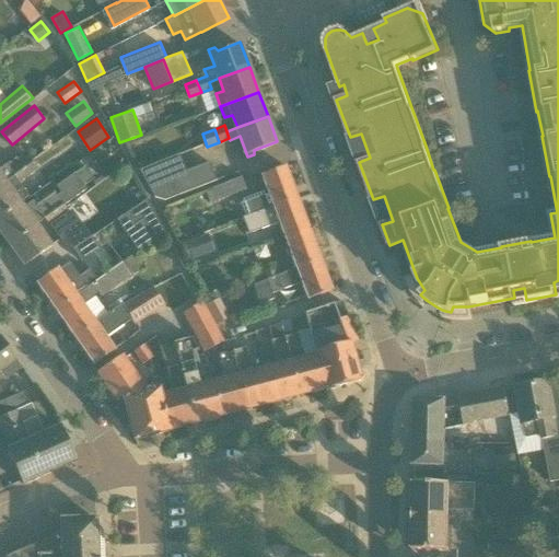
[(0,185),(25,167),(21,162),(21,161),(18,155),(0,167),(0,185)]
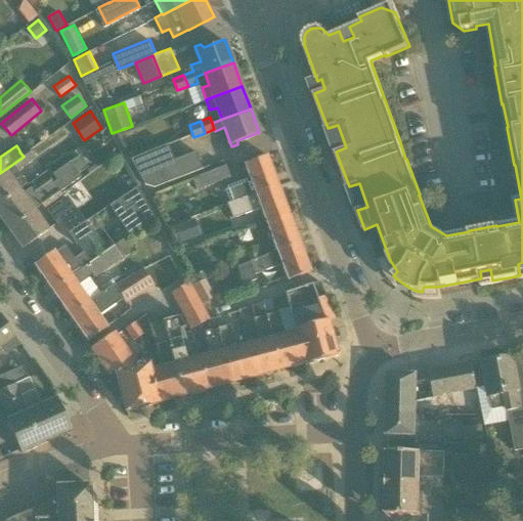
[(28,145),(19,150),(19,152),(24,157),(27,162),(35,156),(28,145)]
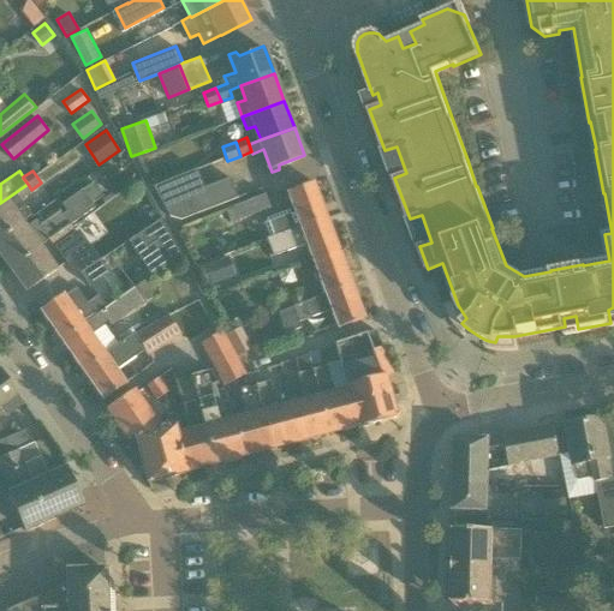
[(204,187),(165,203),(170,214),(182,217),(238,196),(231,177),(204,187)]
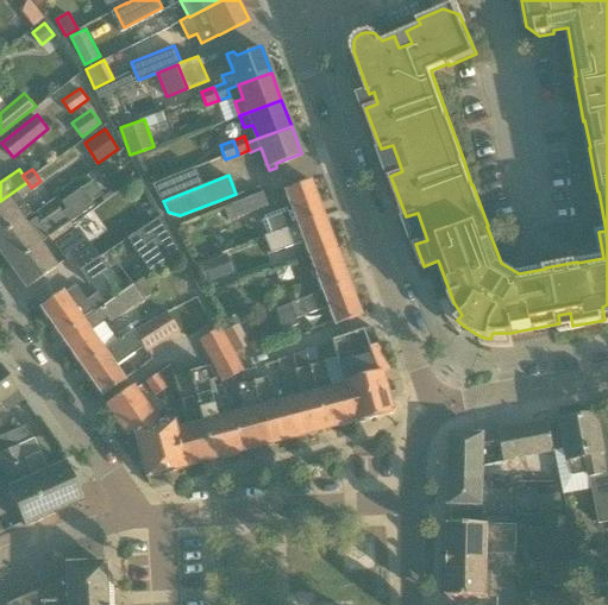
[(37,216),(26,224),(23,220),(0,235),(0,249),(11,264),(39,243),(50,234),(46,229),(56,222),(66,234),(76,227),(70,220),(94,203),(92,200),(102,193),(93,177),(48,208),(51,214),(41,221),(37,216)]
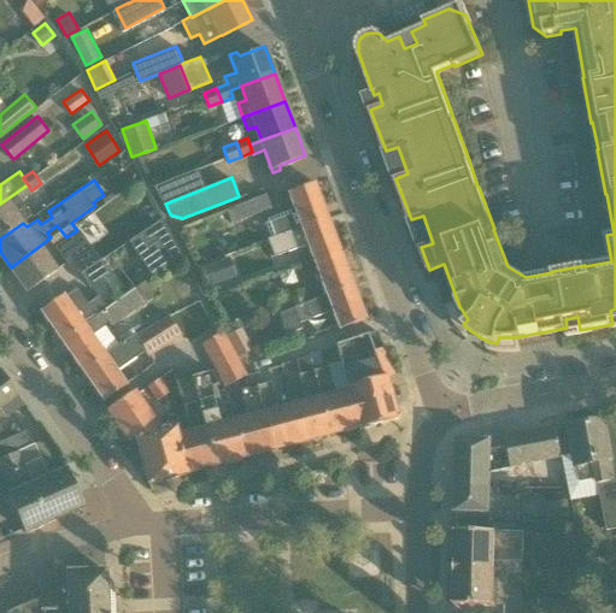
[(267,222),(271,236),(301,225),(328,216),(315,181),(288,192),(294,207),(269,217),(267,222)]
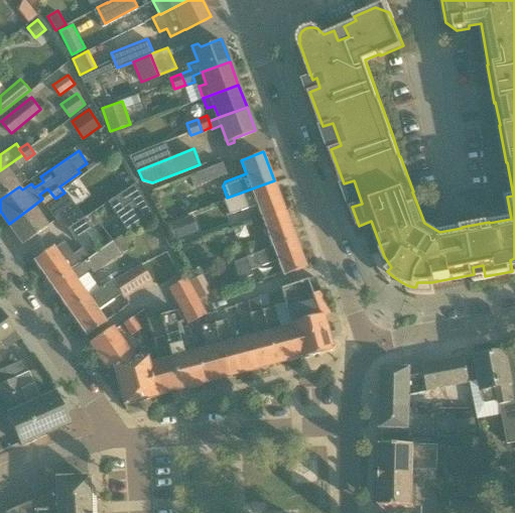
[(17,165),(26,159),(23,154),(0,170),(0,200),(19,186),(18,185),(27,179),(17,165)]
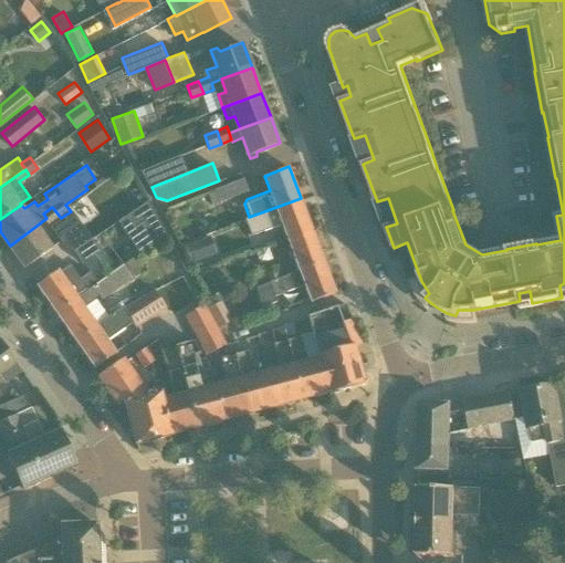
[(249,190),(244,177),(216,188),(216,190),(208,194),(212,204),(249,190)]
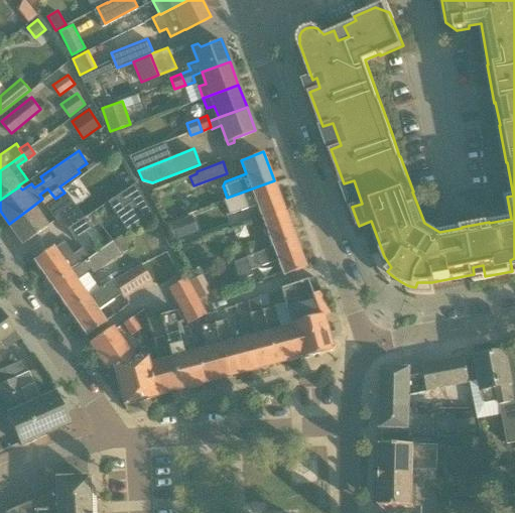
[(227,198),(225,199),(231,214),(257,204),(262,217),(285,209),(274,180),(252,188),(227,198)]
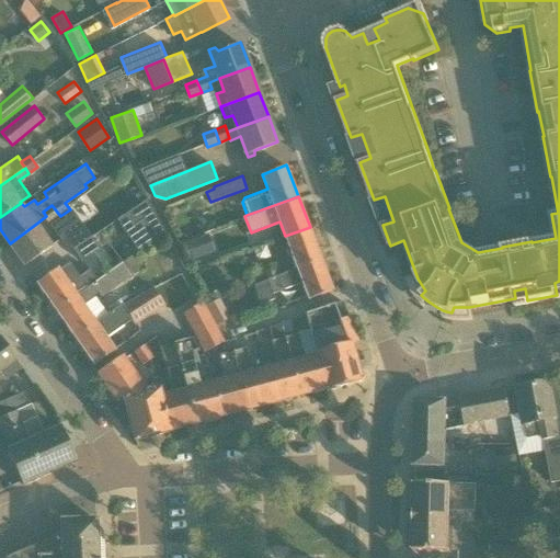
[(149,197),(126,213),(134,224),(144,217),(159,240),(168,234),(149,197)]
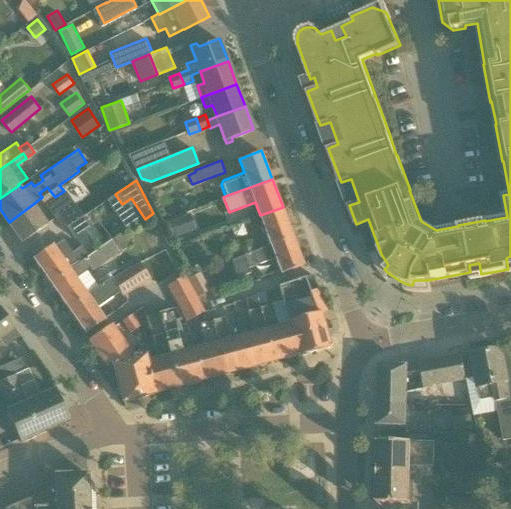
[(46,203),(55,197),(47,187),(39,193),(42,197),(46,203)]
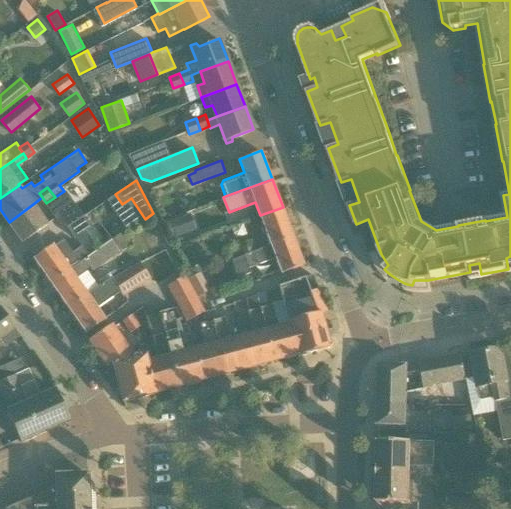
[(55,197),(46,203),(64,228),(83,215),(65,190),(64,191),(55,197)]
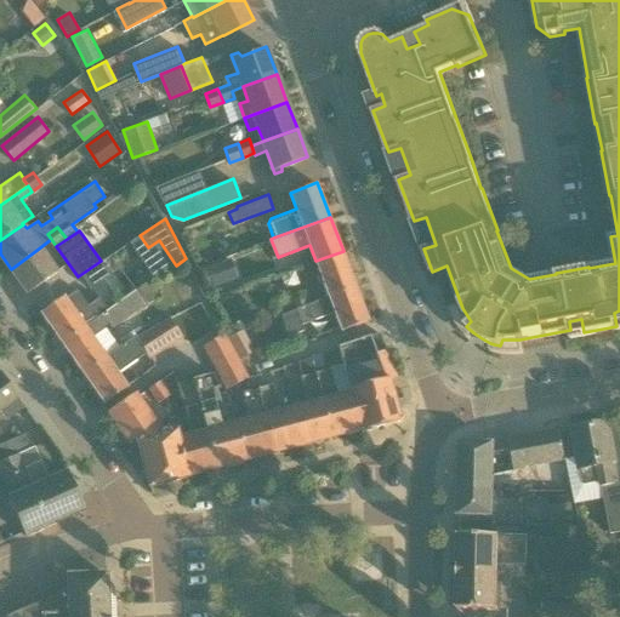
[(60,275),(40,247),(11,269),(28,292),(50,276),(55,279),(60,275)]
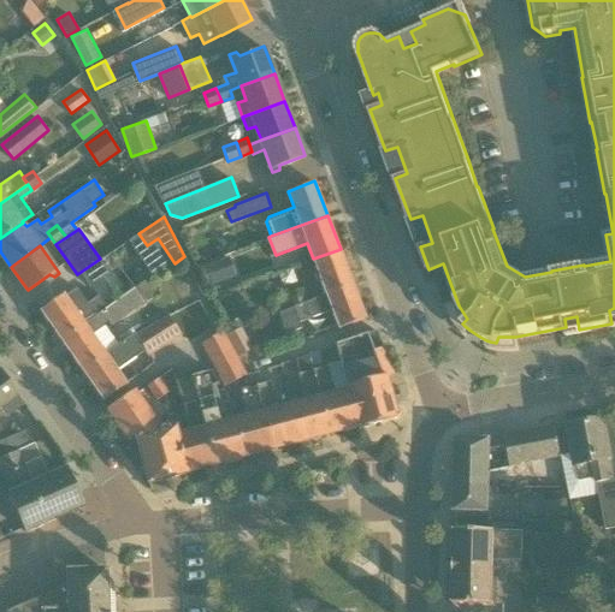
[(326,293),(353,283),(341,249),(313,259),(326,293)]
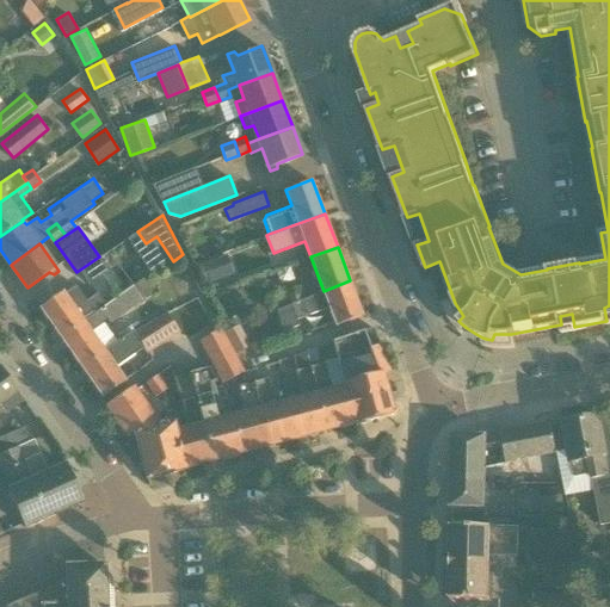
[(80,272),(88,285),(108,272),(98,258),(80,272)]
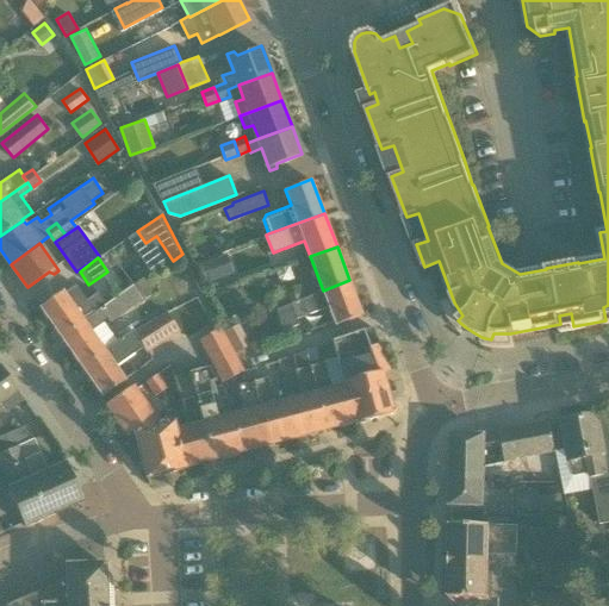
[(213,257),(200,262),(207,281),(221,276),(213,257)]
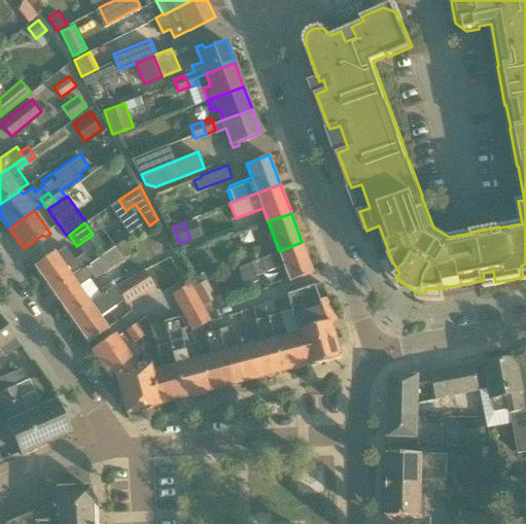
[(256,275),(284,265),(289,280),(313,272),(302,242),(279,251),(263,257),(250,263),(240,267),(246,284),(258,280),(256,275)]
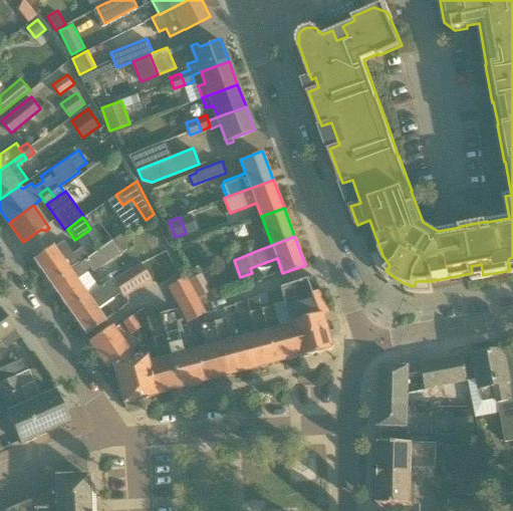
[(55,246),(53,244),(33,258),(51,283),(90,256),(89,255),(83,245),(73,252),(65,240),(55,246)]
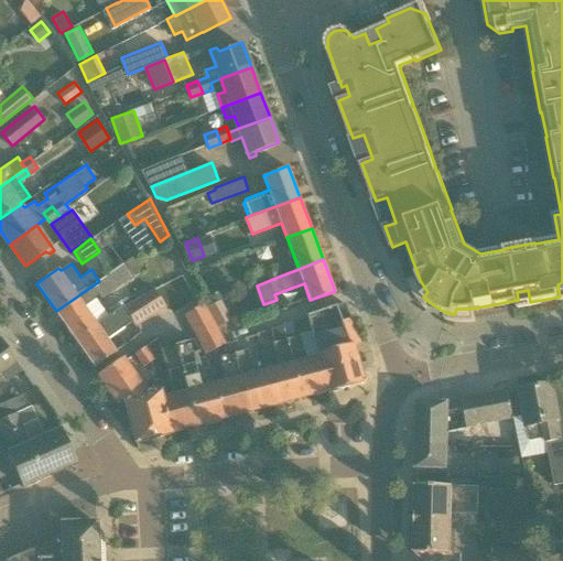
[(99,281),(56,311),(75,338),(97,323),(84,303),(99,292),(103,297),(131,276),(123,263),(98,280),(99,281)]
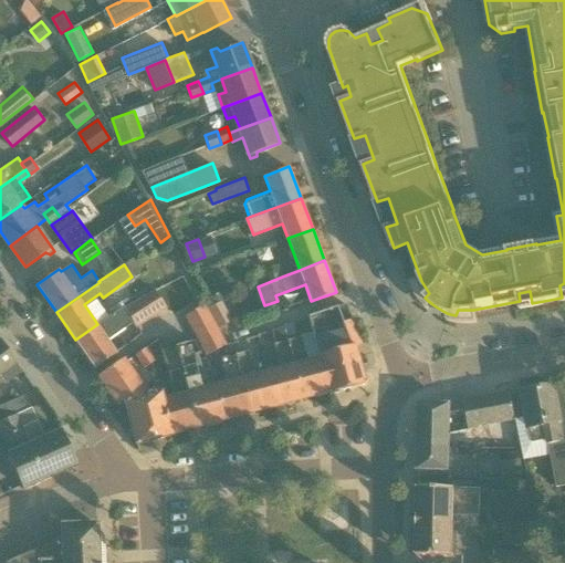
[(282,277),(276,264),(263,269),(269,282),(282,277)]
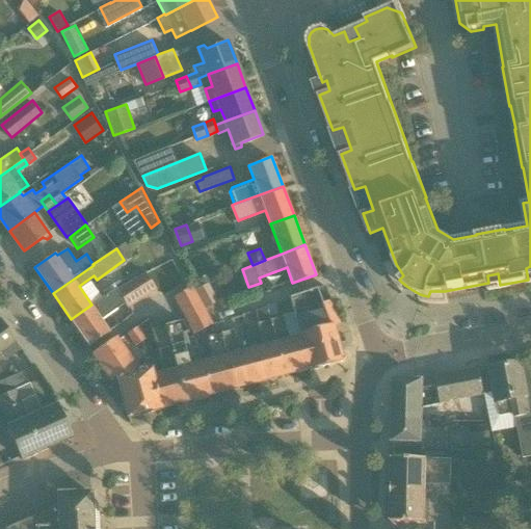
[(247,253),(237,257),(242,269),(253,265),(247,253)]
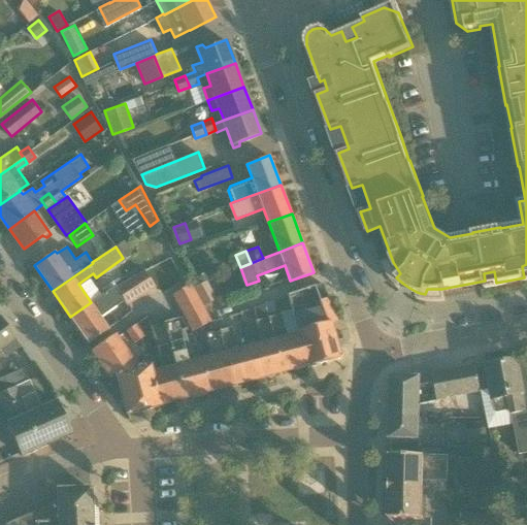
[(114,286),(91,302),(70,317),(89,342),(109,328),(100,316),(125,299),(127,303),(156,286),(145,268),(116,287),(114,286)]
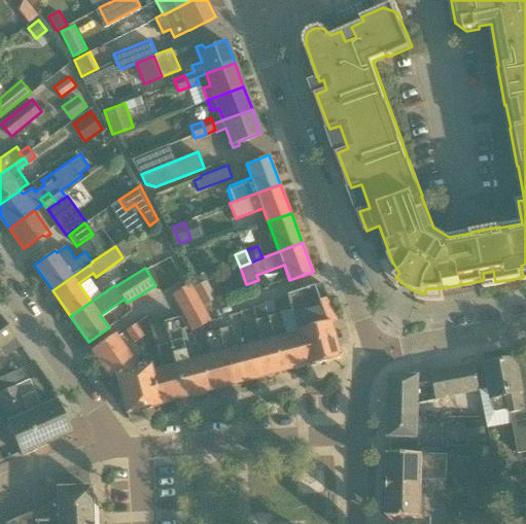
[(199,295),(203,305),(216,297),(206,278),(194,285),(199,295)]
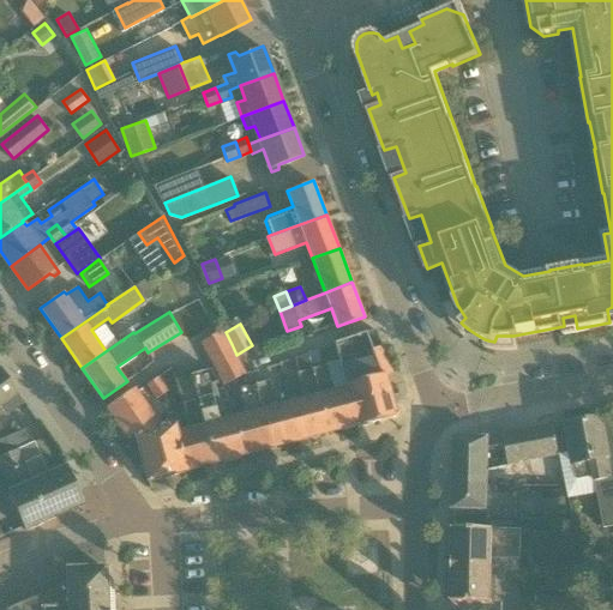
[(232,344),(226,332),(223,328),(202,340),(210,355),(232,344)]
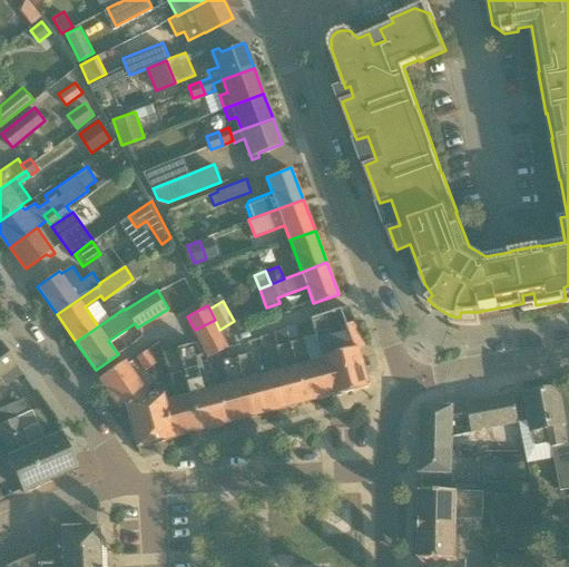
[(349,305),(327,313),(312,319),(317,333),(315,333),(322,357),(332,393),(332,394),(368,385),(357,348),(364,345),(349,305)]
